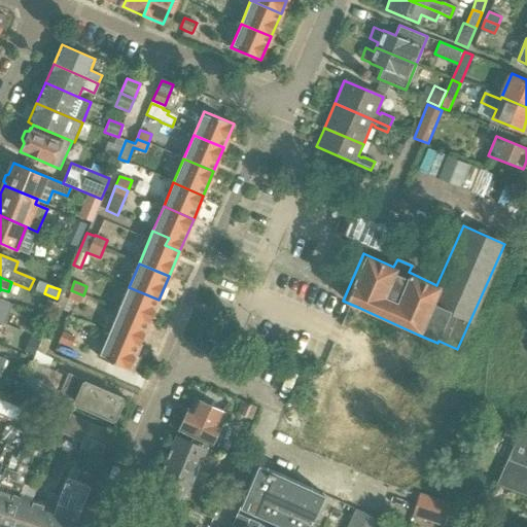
[(129,287),(118,311),(148,323),(159,300),(129,287)]
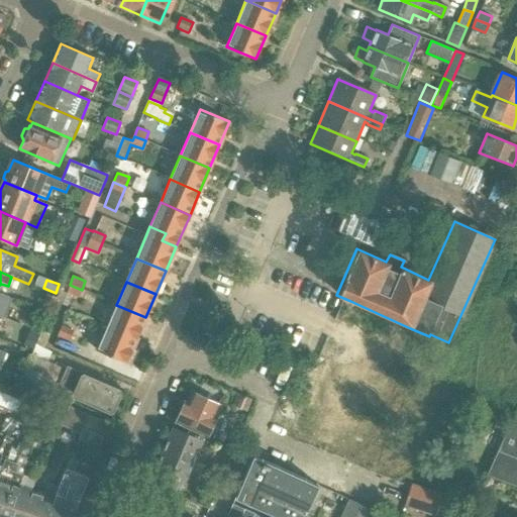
[(82,290),(70,285),(61,308),(69,311),(74,297),(78,299),(82,290)]
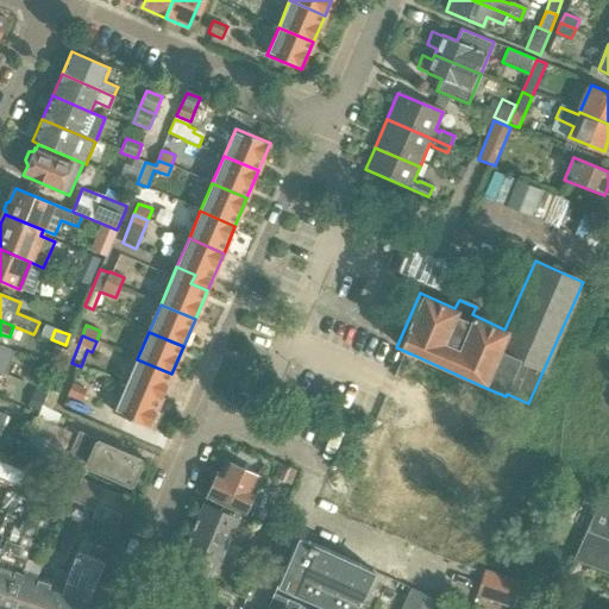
[(58,370),(67,351),(55,345),(46,365),(58,370)]
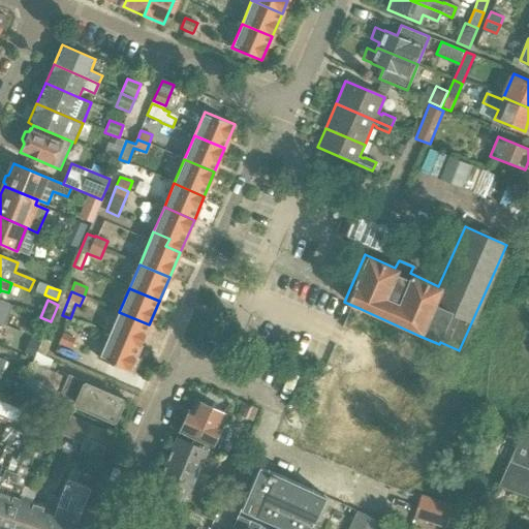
[(119,312),(109,336),(138,348),(149,324),(119,312)]
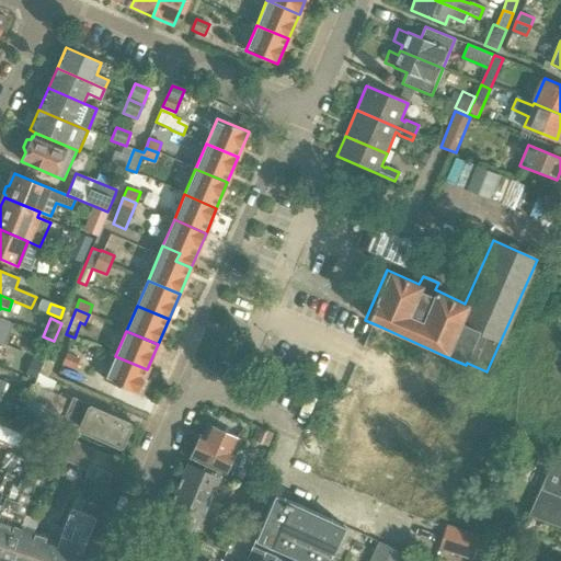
[(0,344),(20,353),(24,342),(0,332),(0,344)]
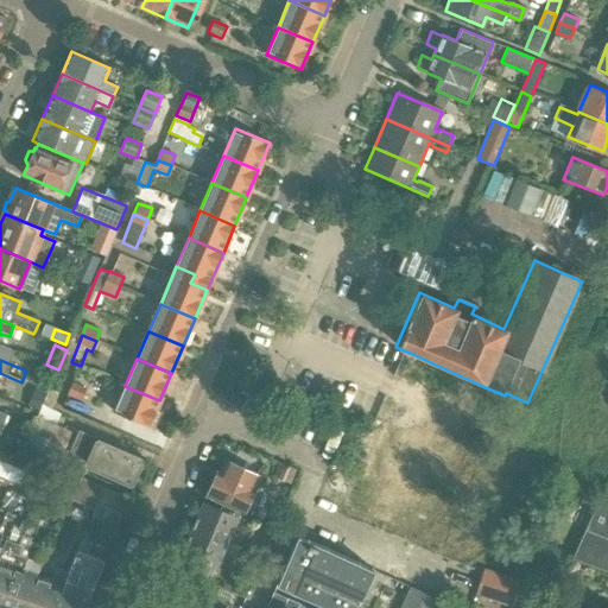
[(82,400),(87,388),(73,382),(68,394),(82,400)]
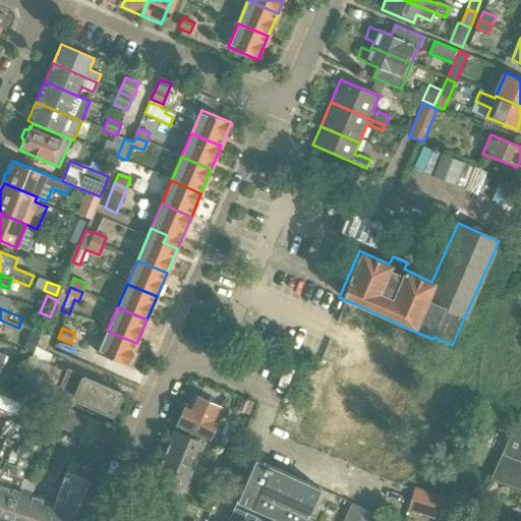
[(107,331),(105,337),(98,354),(127,366),(136,343),(107,331)]
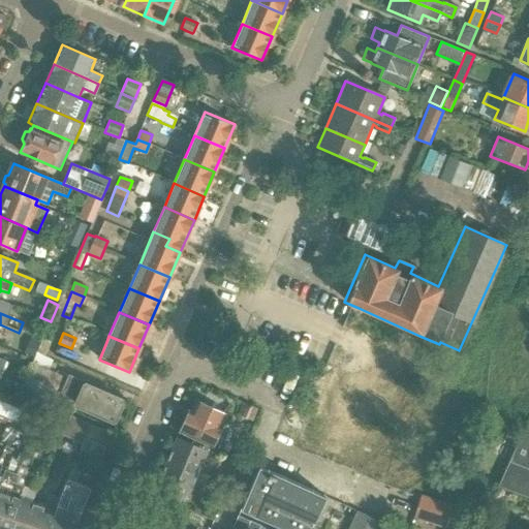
[(42,339),(36,354),(44,358),(51,342),(42,339)]
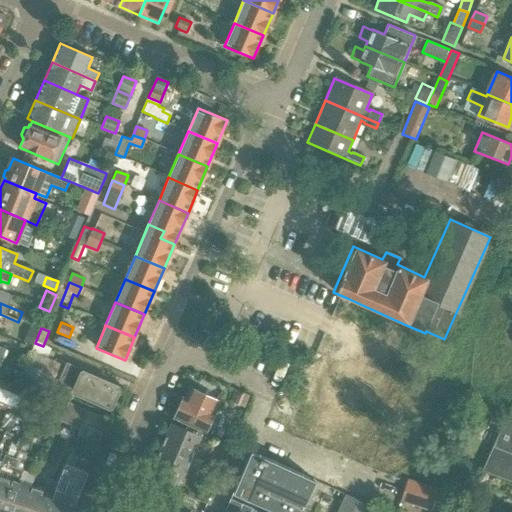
[(0,358),(3,360),(3,358),(8,360),(11,353),(0,348),(0,358)]
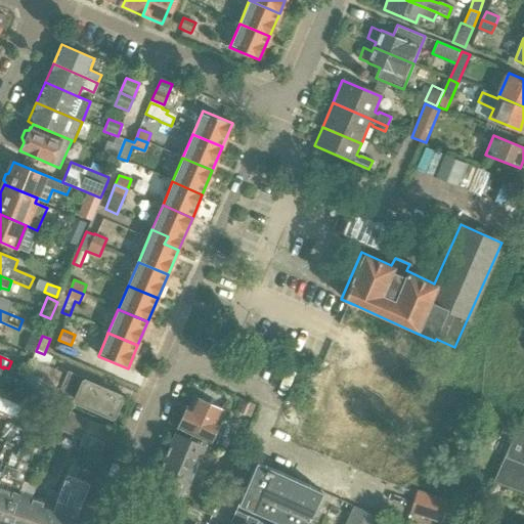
[(60,390),(77,397),(76,400),(121,420),(129,401),(84,382),(66,374),(48,366),(32,359),(26,374),(28,375),(23,386),(42,394),(48,382),(61,388),(60,390)]
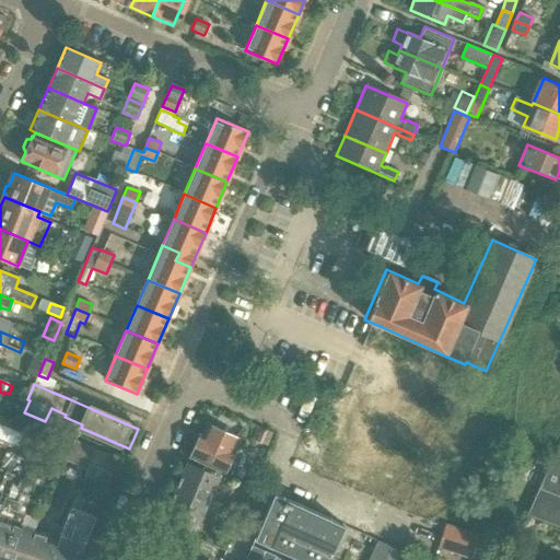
[(73,399),(71,398),(70,399),(90,408),(91,404),(74,397),(73,399)]
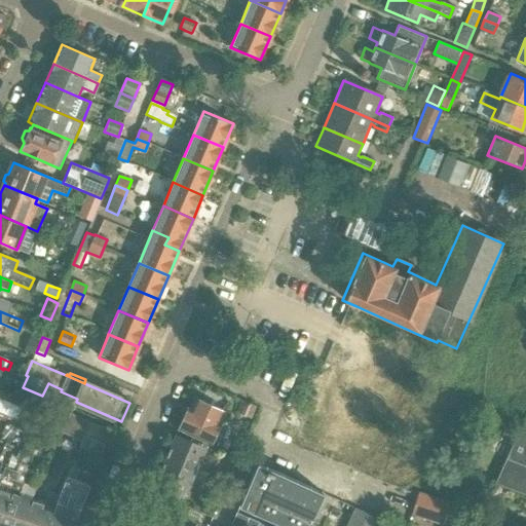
[(2,433),(4,434),(3,437),(8,440),(16,420),(24,401),(0,390),(0,419),(6,422),(2,433)]
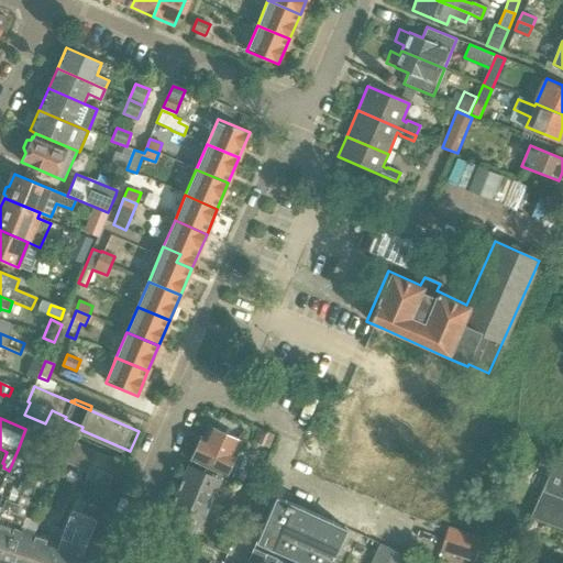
[(25,429),(18,450),(12,464),(19,466),(29,444),(23,442),(28,432),(41,438),(46,424),(30,418),(25,429)]
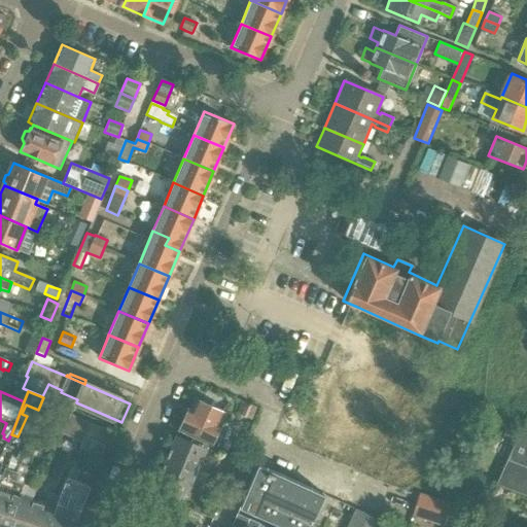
[(191,436),(207,444),(210,445),(224,413),(195,399),(189,410),(187,409),(178,430),(191,436)]
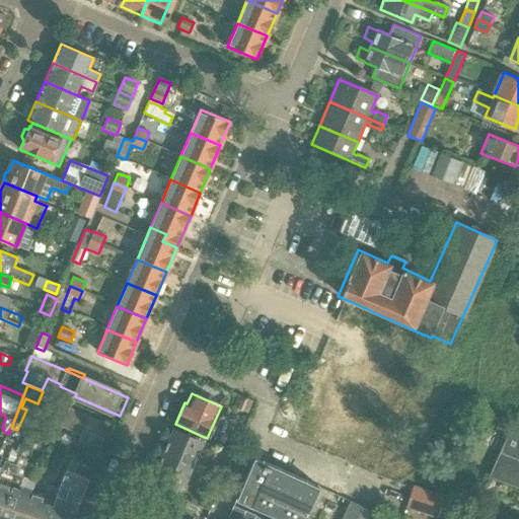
[(67,410),(61,421),(73,427),(78,415),(70,411),(67,410)]
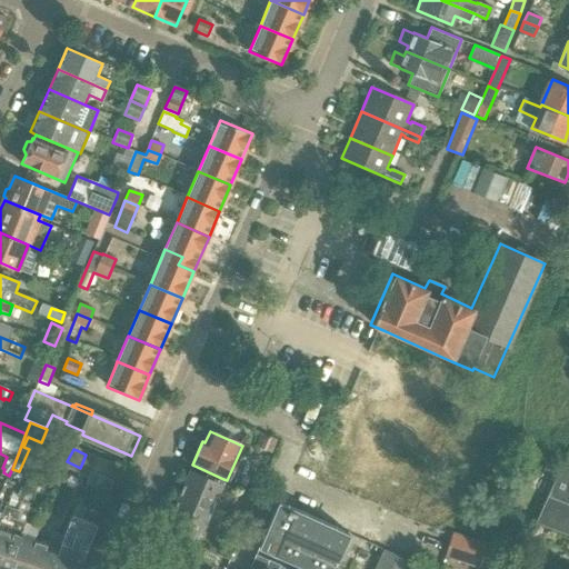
[(98,462),(89,485),(106,492),(116,470),(98,462)]
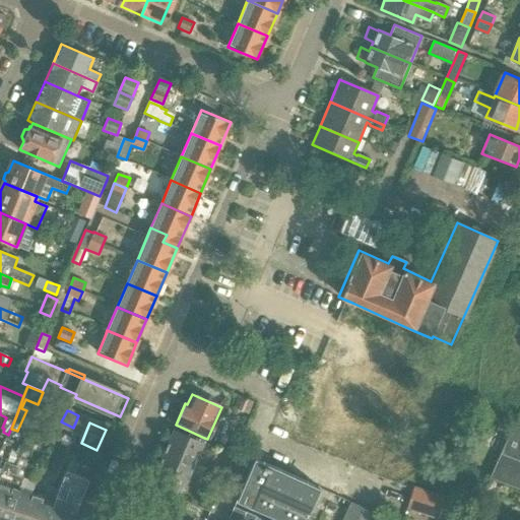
[(519,431),(512,429),(490,478),(519,489),(519,431)]
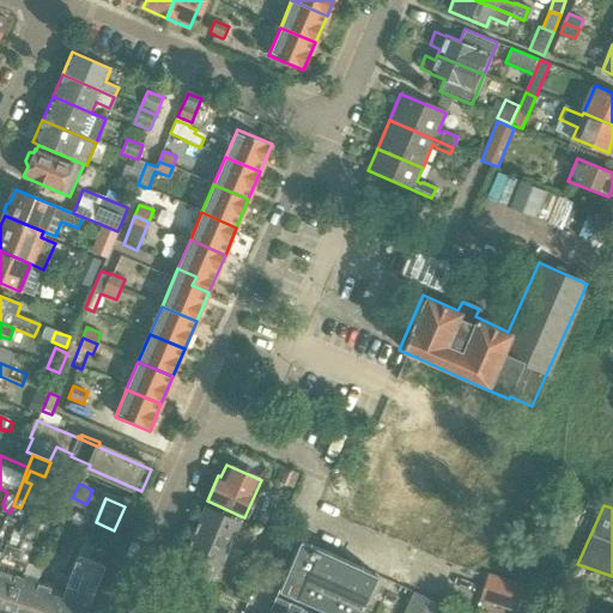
[(219,514),(205,507),(183,556),(217,570),(241,516),(223,508),(219,514)]
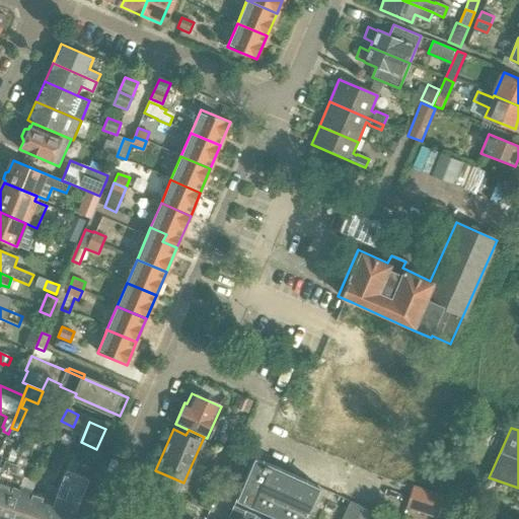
[(19,456),(0,514),(0,518),(23,518),(32,494),(31,494),(35,482),(22,477),(31,451),(22,448),(20,453),(19,456)]
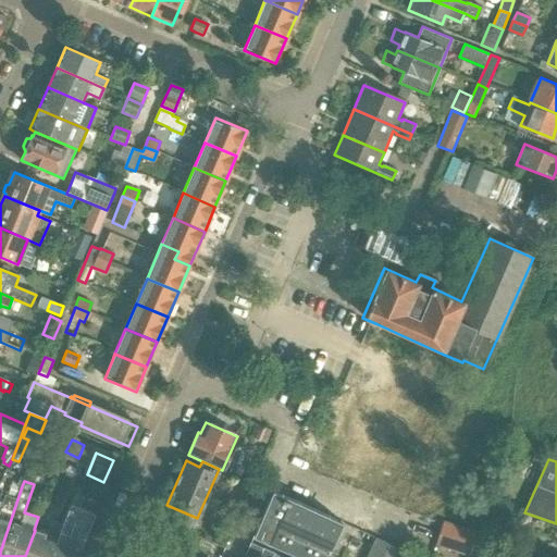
[(0,552),(21,490),(22,486),(12,483),(8,496),(5,495),(0,512),(0,552)]
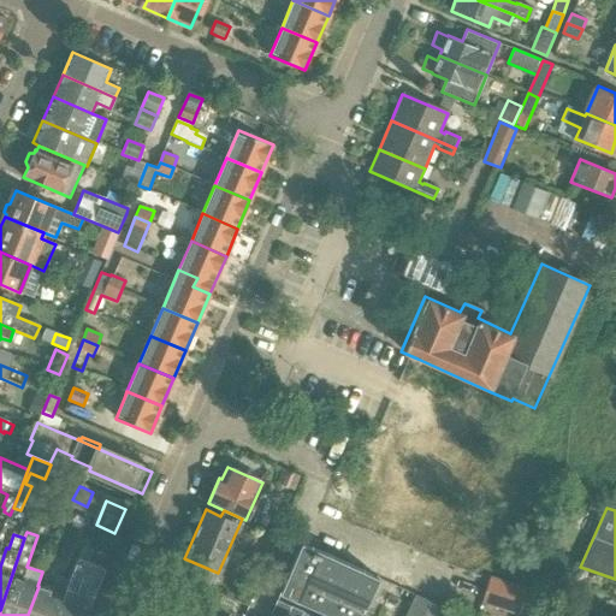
[(303,543),(280,592),(332,615),(362,615),(380,579),(303,543)]
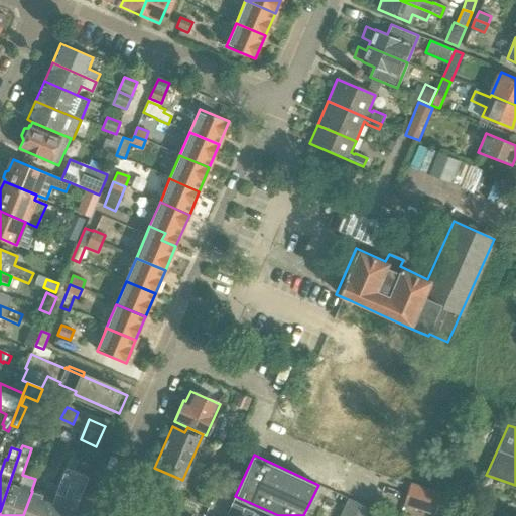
[(43,494),(32,491),(23,515),(48,515),(59,486),(66,467),(60,466),(54,484),(47,482),(43,494)]
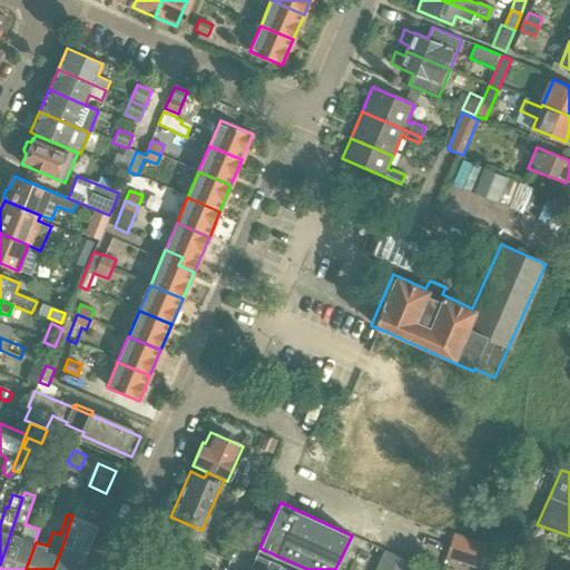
[(72,516),(66,537),(53,569),(79,569),(88,544),(90,546),(97,527),(72,516)]
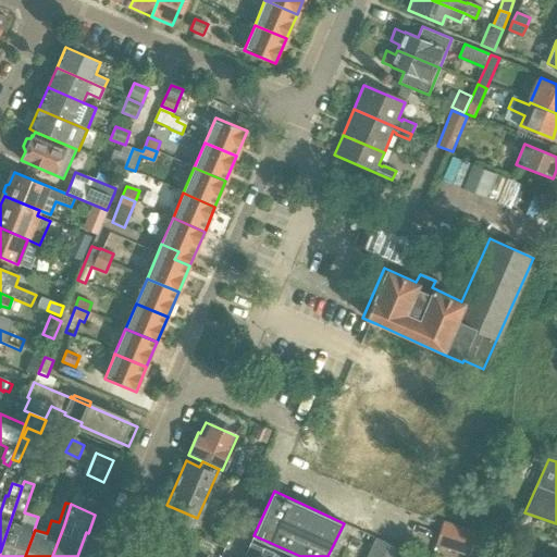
[(470,556),(478,534),(444,522),(436,546),(470,556)]
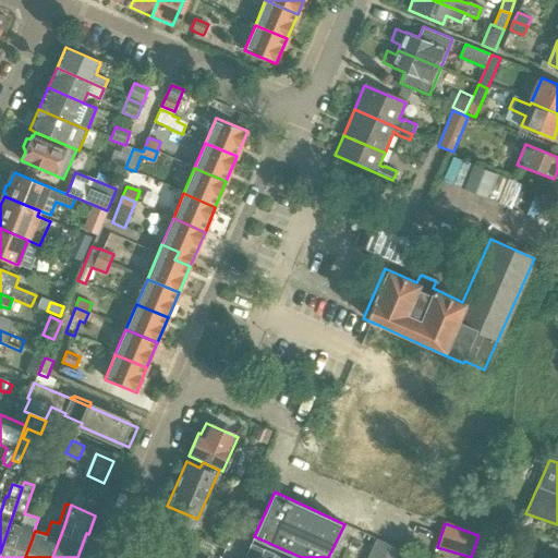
[(146,557),(143,557),(142,557),(170,557),(178,538),(176,537),(179,531),(161,524),(149,557),(146,557)]
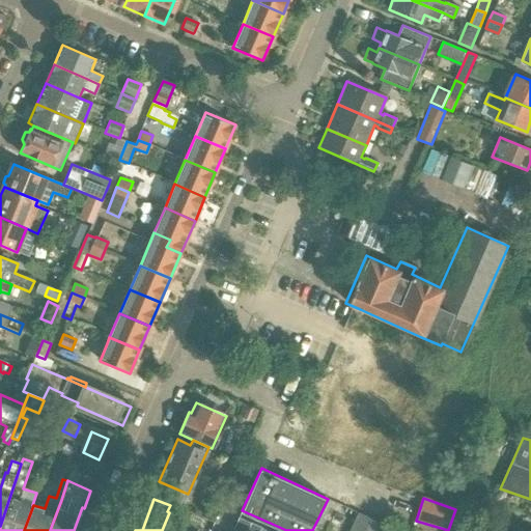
[(183,530),(186,522),(178,519),(182,509),(170,505),(167,511),(169,512),(162,530),(183,530)]
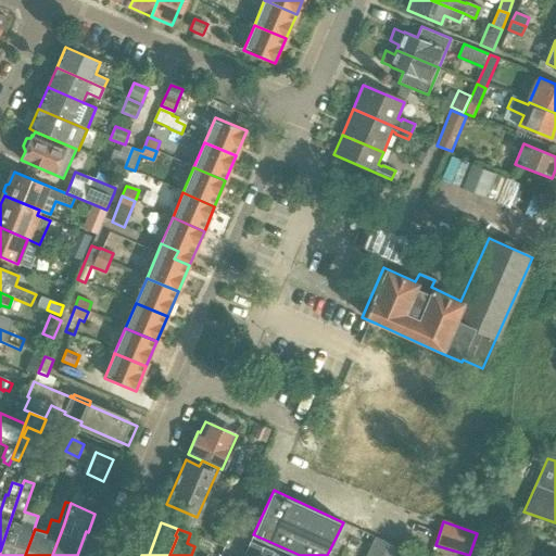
[(368,555),(373,555),(384,555),(390,540),(375,534),(368,555)]
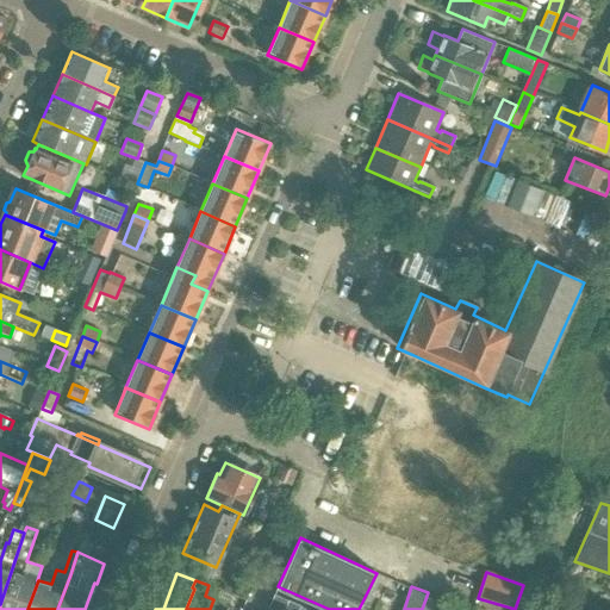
[(268,609),(298,609),(300,607),(287,601),(275,596),(268,609)]
